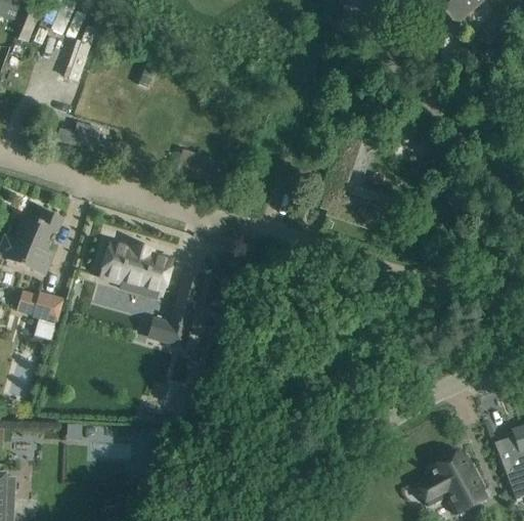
[(0,0),(0,15),(11,19),(18,0),(0,0)]
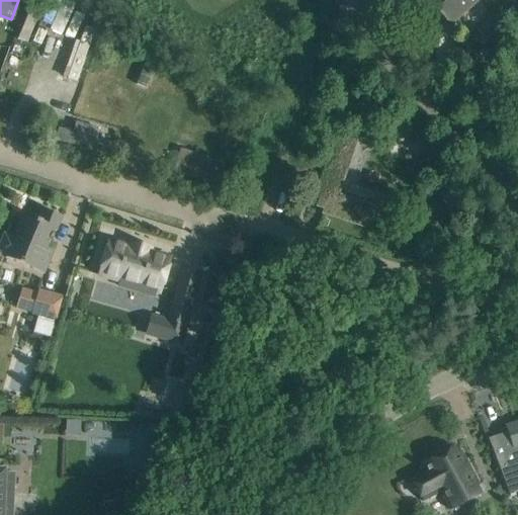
[(431,0),(450,22),(476,0),(431,0)]
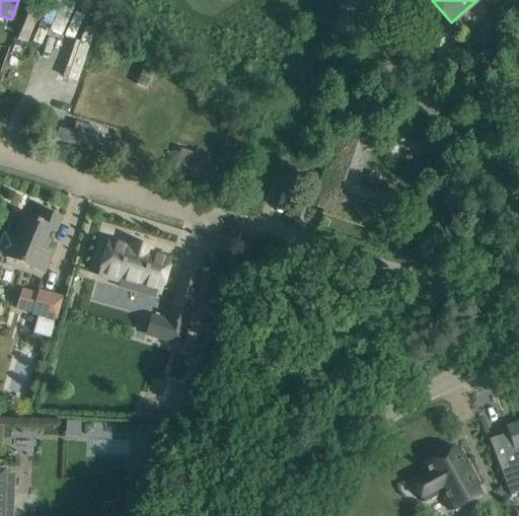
[(490,17),(476,28),(486,40),(499,27),(490,17)]
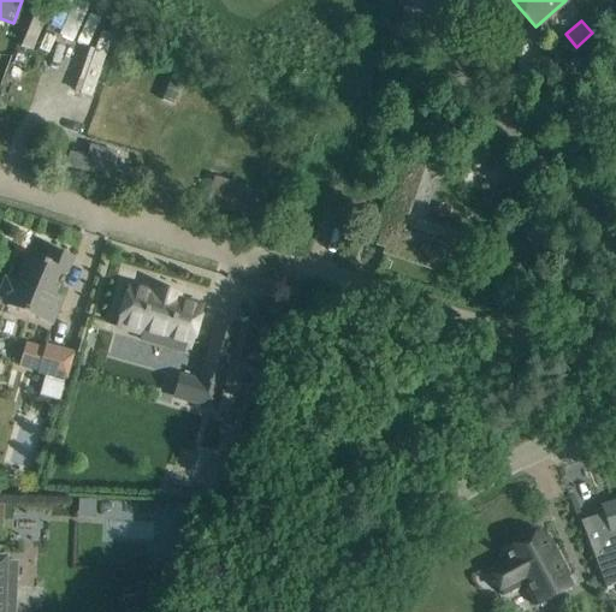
[(86,154),(70,149),(65,164),(130,183),(135,168),(114,162),(118,149),(89,142),(86,154)]
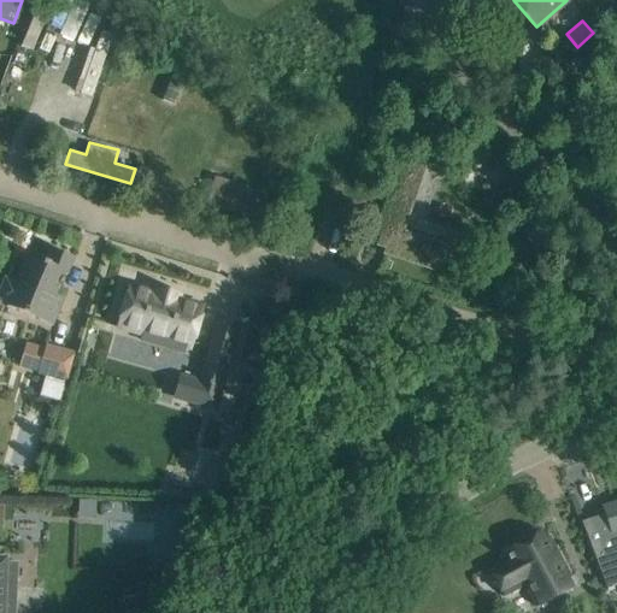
[(376,231),(388,236),(389,236),(391,236),(386,251),(434,267),(446,230),(419,222),(434,186),(428,183),(434,166),(401,155),(376,231)]
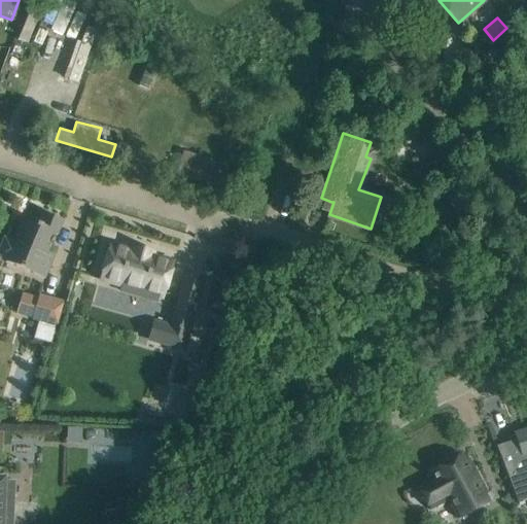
[(224,186),(227,174),(209,170),(212,160),(182,151),(176,173),(224,186)]
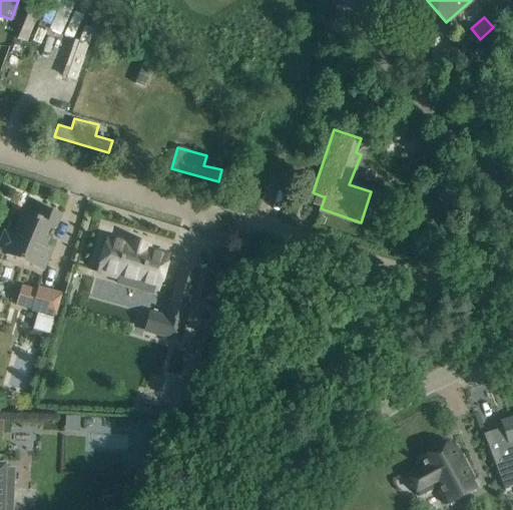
[(32,265),(43,270),(49,255),(53,246),(46,244),(53,226),(55,227),(61,212),(43,205),(38,217),(23,211),(13,234),(4,230),(0,239),(0,248),(6,251),(6,253),(32,265)]
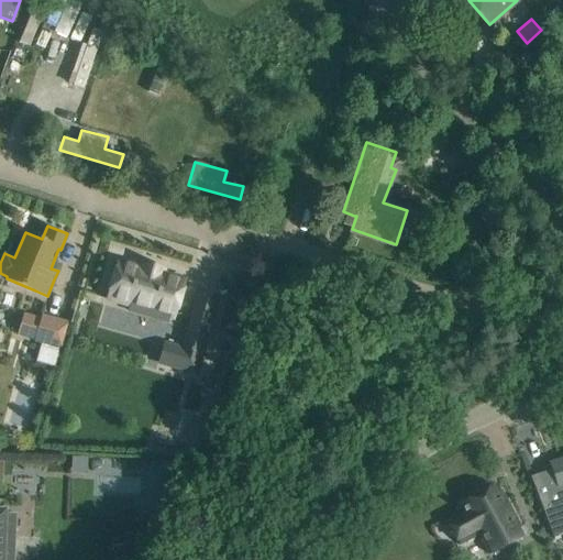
[(174,315),(184,278),(119,260),(108,296),(110,297),(111,294),(129,299),(128,302),(130,303),(129,308),(168,319),(169,314),(174,315)]
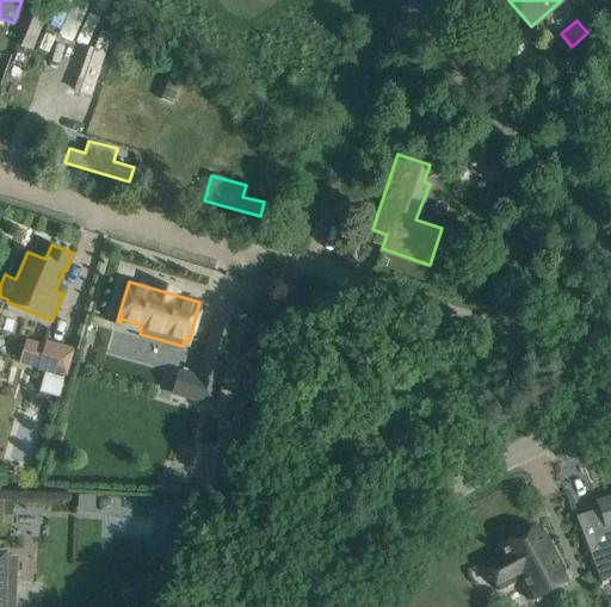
[(37,366),(37,369),(44,370),(38,389),(60,396),(66,377),(74,347),(61,344),(45,339),(44,344),(37,366)]
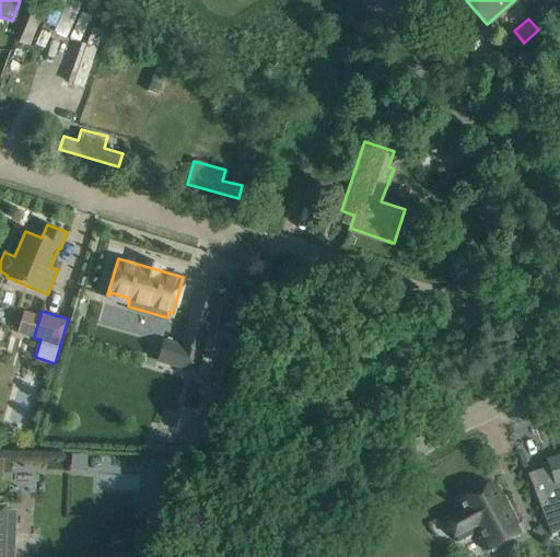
[(195,368),(199,350),(200,350),(210,317),(191,312),(182,345),(190,348),(186,366),(195,368)]
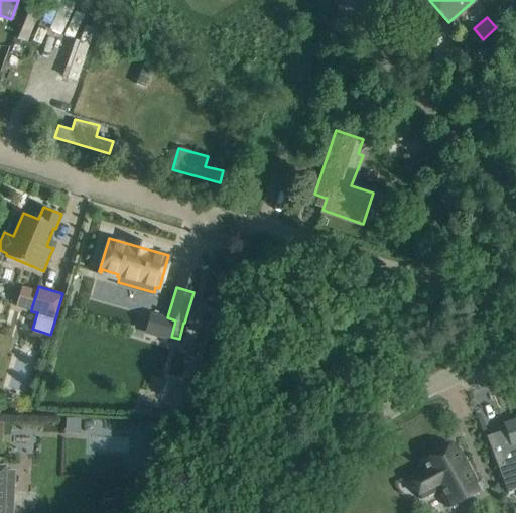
[(488,434),(486,434),(506,488),(515,484),(515,416),(503,421),(503,423),(506,430),(495,434),(488,436),(488,434)]
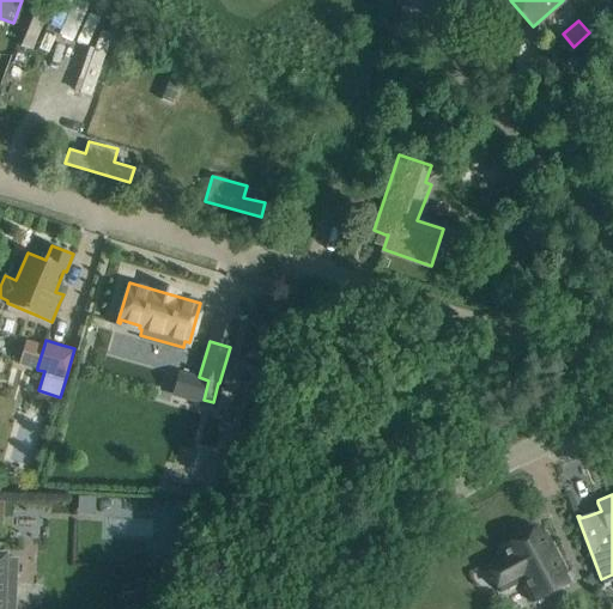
[(205,499),(192,498),(173,497),(173,503),(170,555),(182,556),(205,499)]
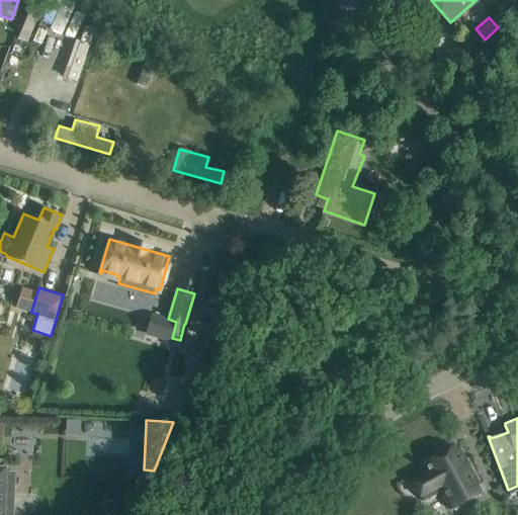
[(455,445),(425,460),(428,465),(425,466),(426,467),(411,476),(423,499),(441,490),(450,508),(481,493),(476,484),(480,482),(462,448),(458,450),(455,445)]
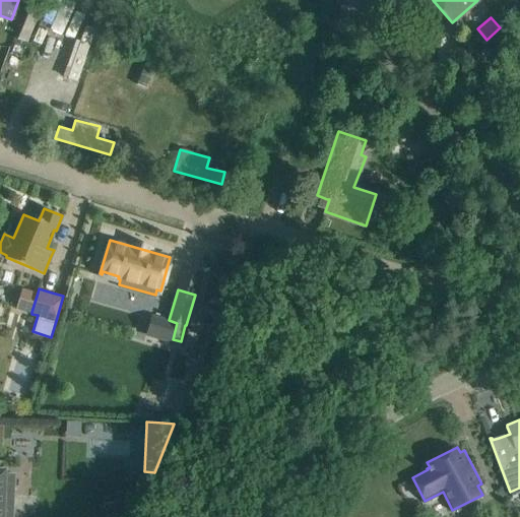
[(12,516),(13,506),(14,496),(14,486),(15,472),(5,472),(5,469),(0,468),(0,516),(12,516)]
